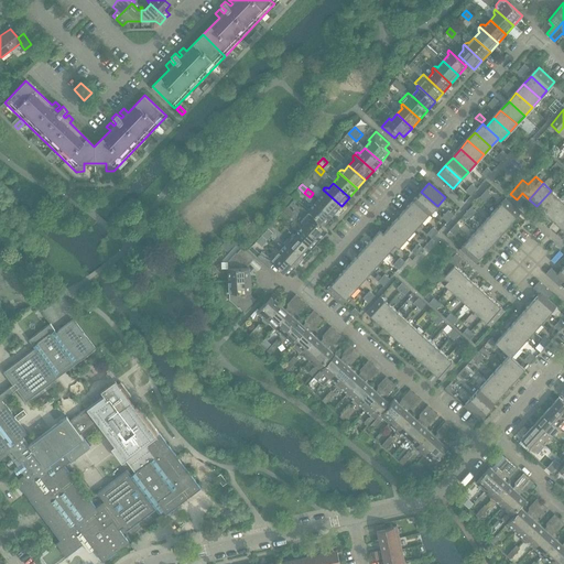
[(333,215),(342,206),(323,190),(321,191),(322,194),(322,195),(317,201),(333,215)]
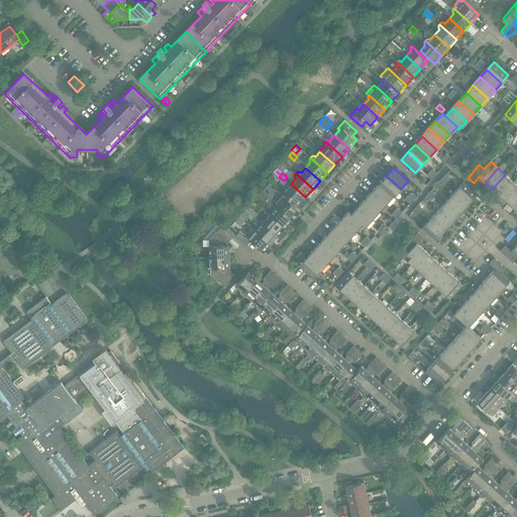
[(501,197),(514,183),(505,175),(492,189),(501,197)]
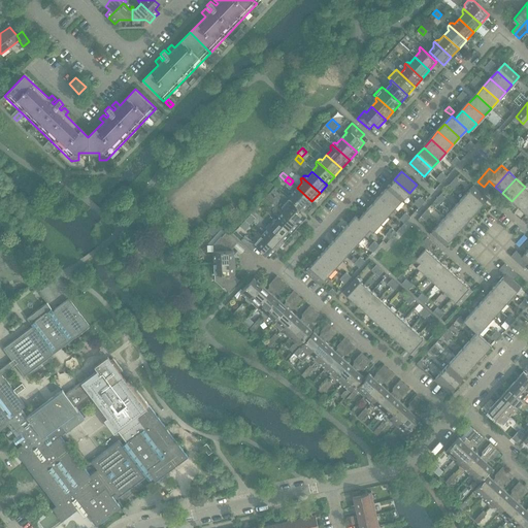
[(402,200),(409,193),(394,179),(387,187),(402,200)]
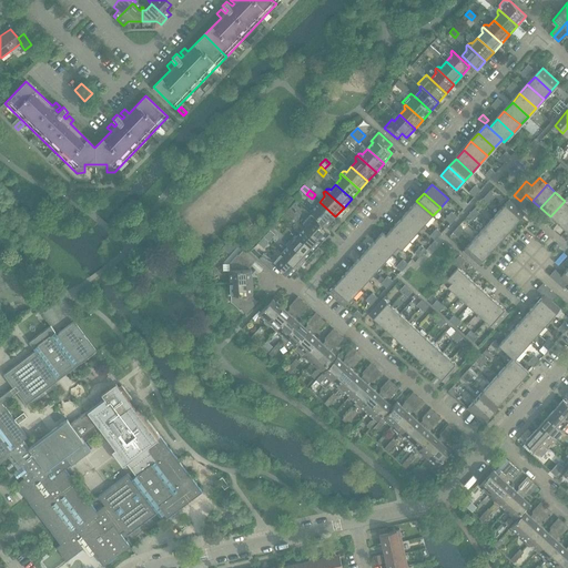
[(501,208),(518,223),(526,214),(509,200),(501,208)]
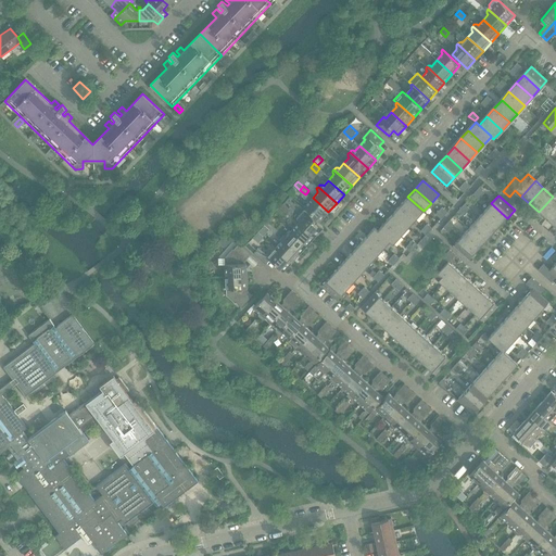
[(416,219),(424,211),(407,197),(400,205),(416,219)]
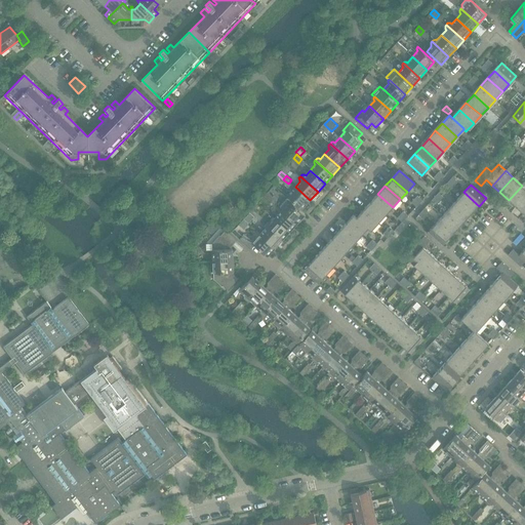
[(516,206),(524,195),(524,188),(522,186),(509,200),(516,206)]
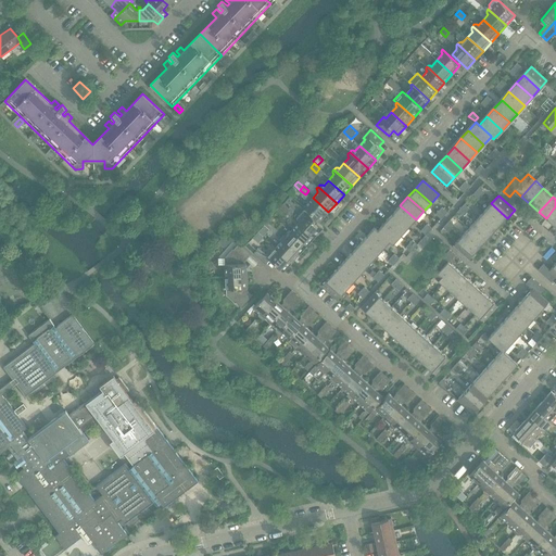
[(320,222),(328,212),(313,198),(307,203),(306,202),(304,202),(302,204),(320,222)]
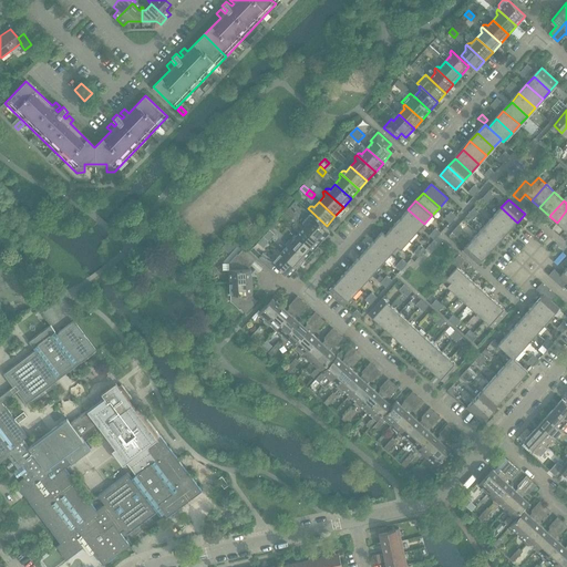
[(509,230),(517,223),(501,207),(494,216),(509,230)]
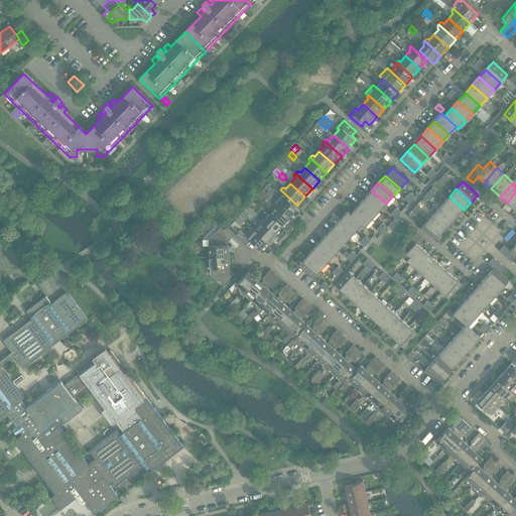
[(379,212),(386,204),(371,190),(365,198),(379,212)]
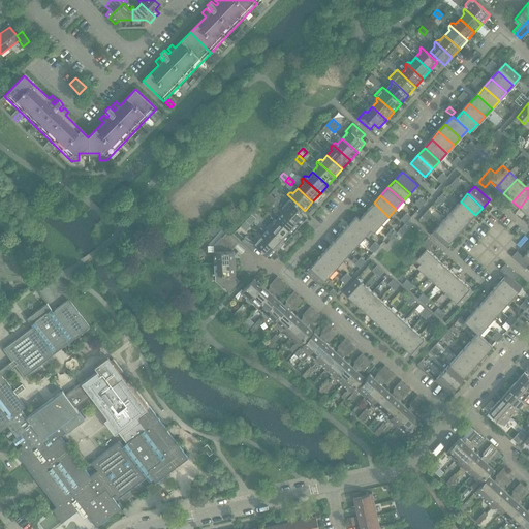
[(527,215),(528,213),(528,196),(520,208),(527,215)]
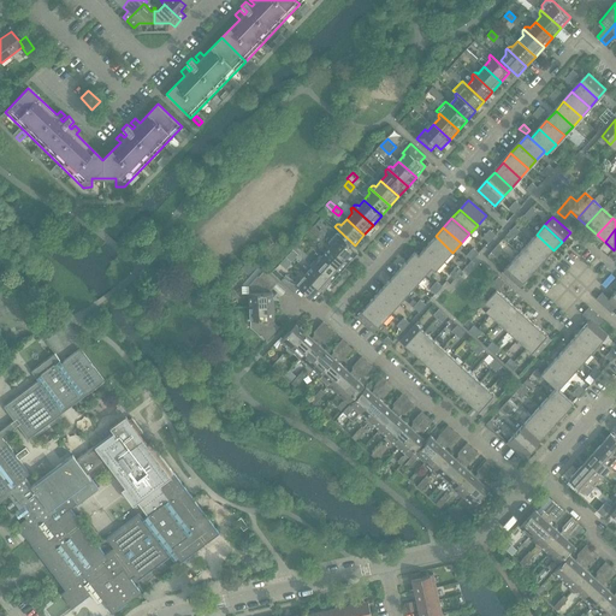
[(489,242),(492,237),(487,232),(483,237),(489,242)]
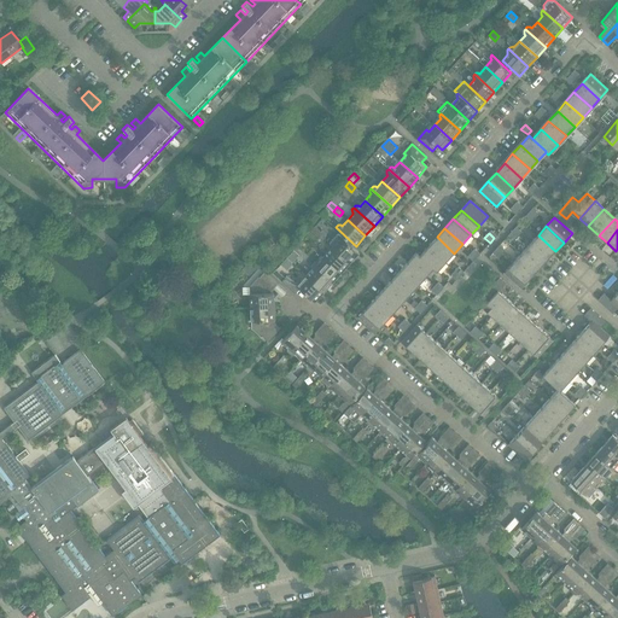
[(547,261),(555,251),(538,235),(530,245),(547,261)]
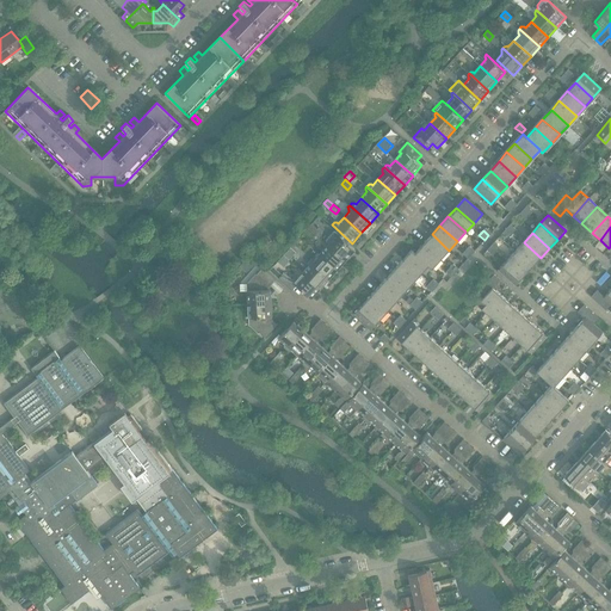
[(326,241),(346,259),(356,250),(338,234),(332,241),(331,240),(327,240),(326,241)]
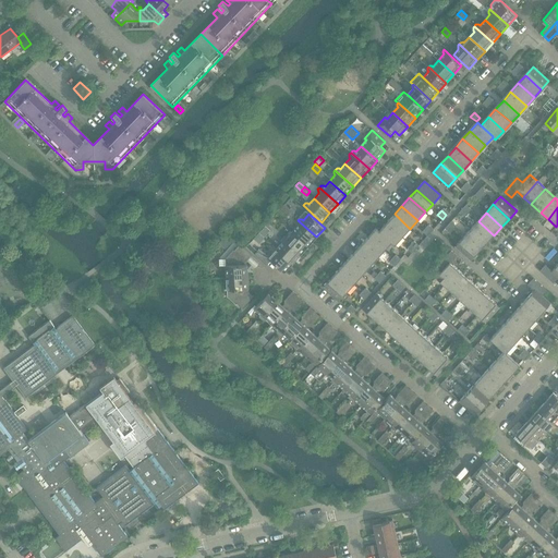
[(403,237),(410,229),(395,214),(387,222),(403,237)]
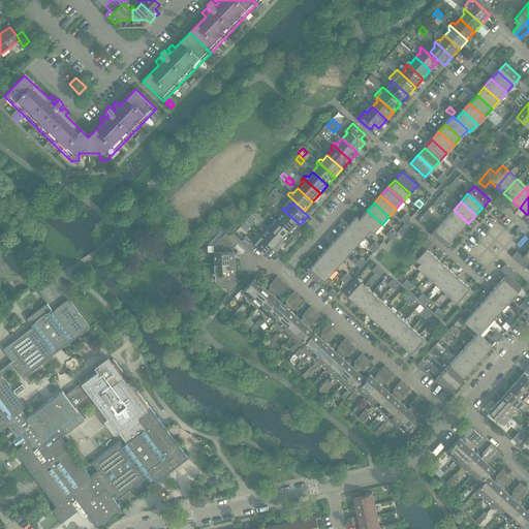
[(292,232),(300,224),(282,209),(281,210),(281,213),(282,214),(277,219),(292,232)]
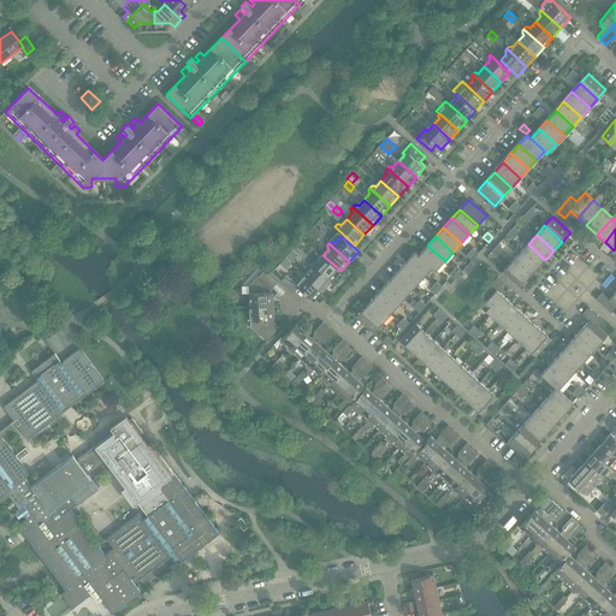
[(538,268),(545,260),(528,244),(520,253),(538,268)]
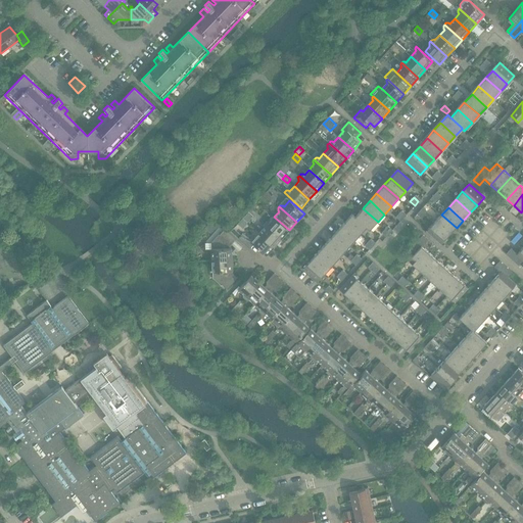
[(370,230),(378,222),(363,208),(355,216),(368,227),(367,228),(370,230)]
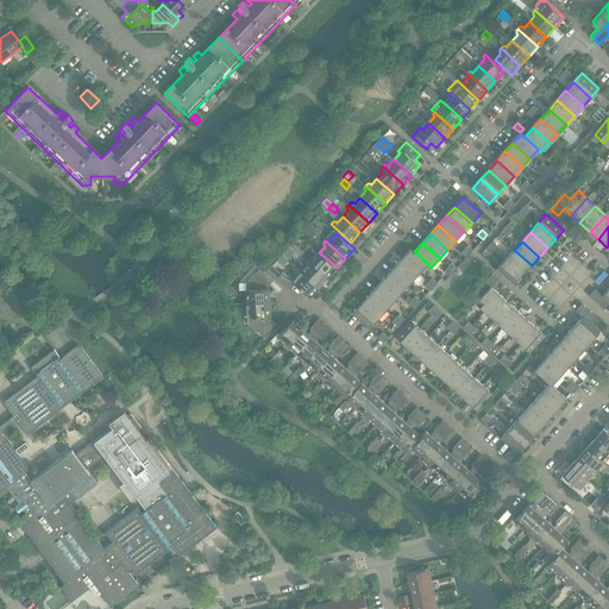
[(428,264),(414,251),(410,249),(402,258),(420,274),(427,265),(428,264)]
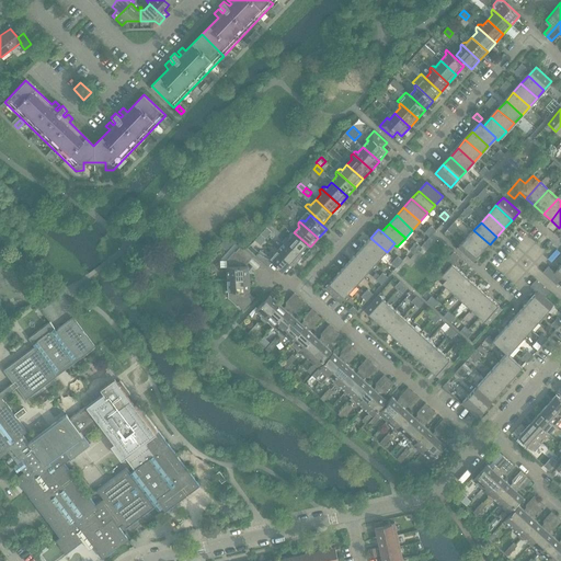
[(430,238),(433,233),(427,229),(424,233),(430,238)]
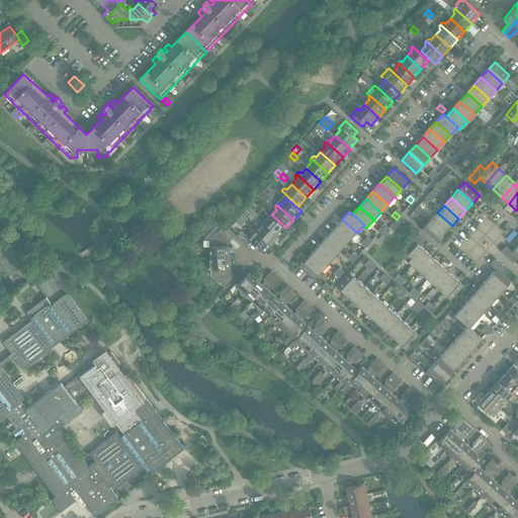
[(445,233),(452,226),(437,212),(430,221),(445,233)]
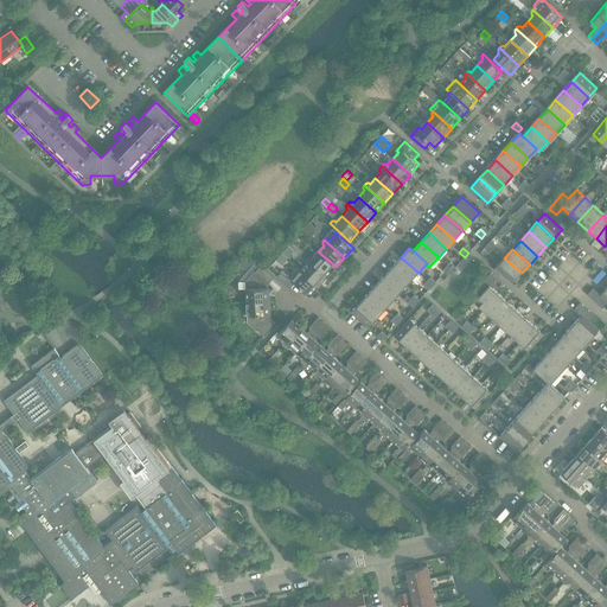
[(327,276),(336,267),(318,251),(312,259),(312,257),(308,257),(307,259),(327,276)]
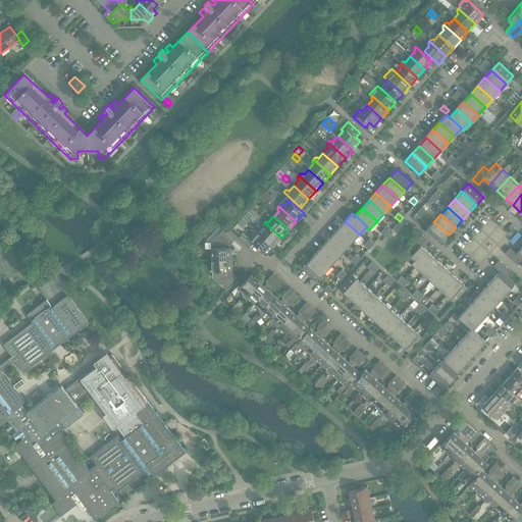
[(212,218),(204,227),(211,233),(219,224),(212,218)]
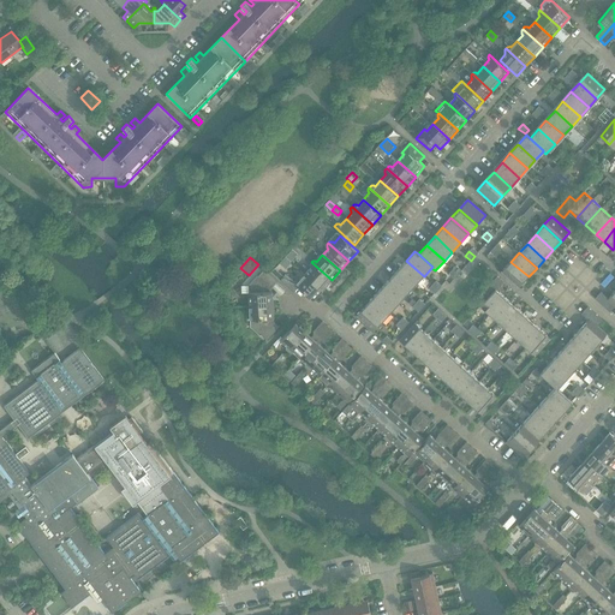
[(285,257),(279,263),(286,269),(291,263),(285,257)]
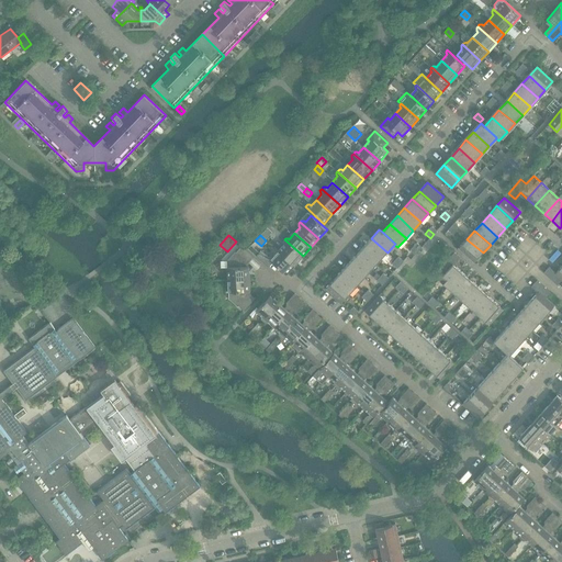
[(380,261),(388,253),(371,238),(364,246),(380,261)]
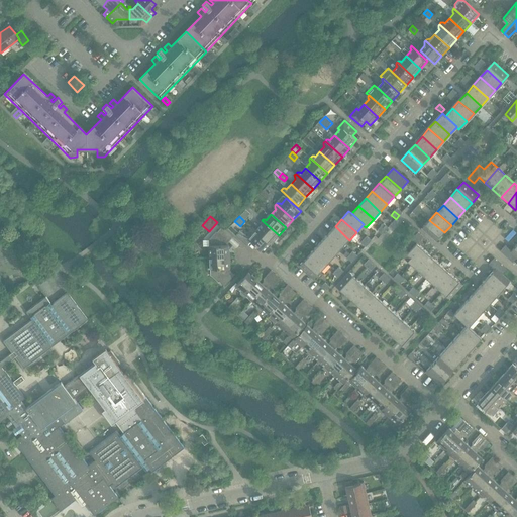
[(272,243),(279,235),(262,220),(260,222),(260,224),(261,225),(256,230),(272,243)]
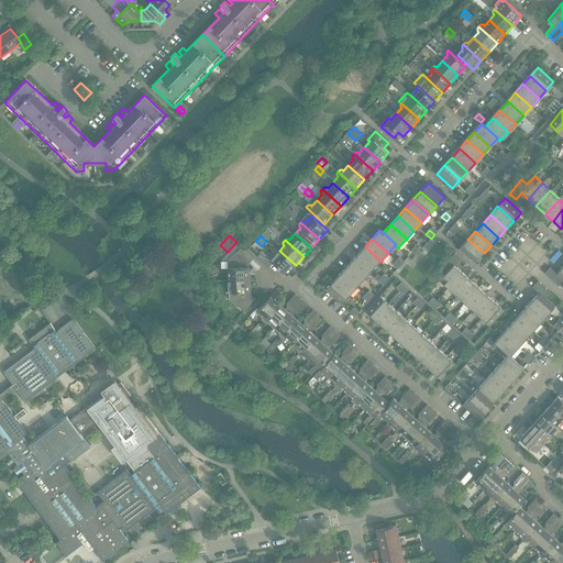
[(475,263),(484,253),(467,240),(459,249),(475,263)]
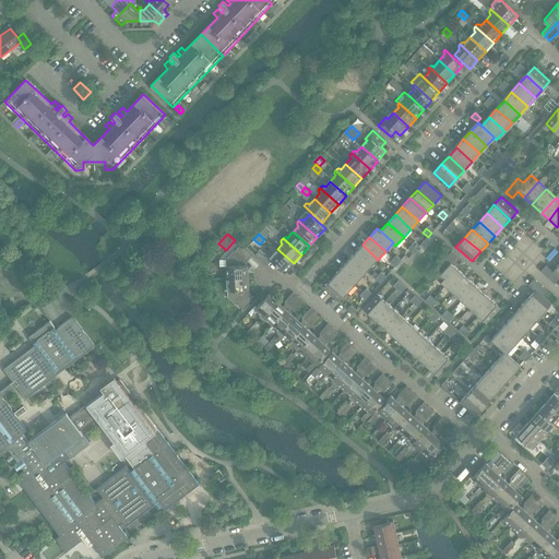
[(252,256),(239,245),(234,250),(234,249),(226,258),(226,259),(219,259),(219,266),(225,266),(226,278),(248,276),(247,264),(247,262),(252,256)]
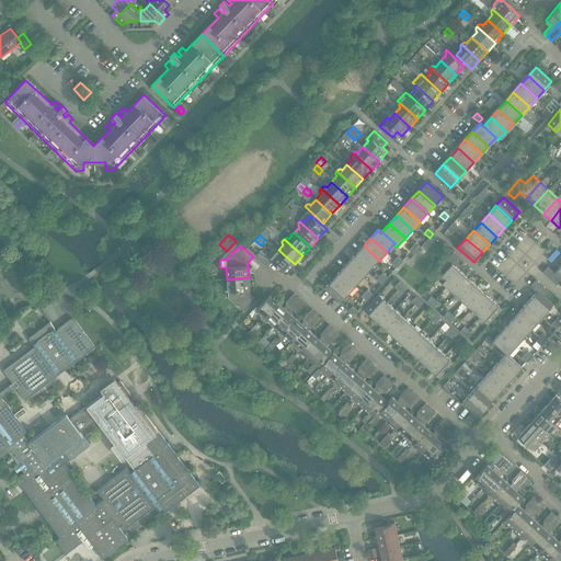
[(371,268),(379,261),(364,245),(356,254),(371,268)]
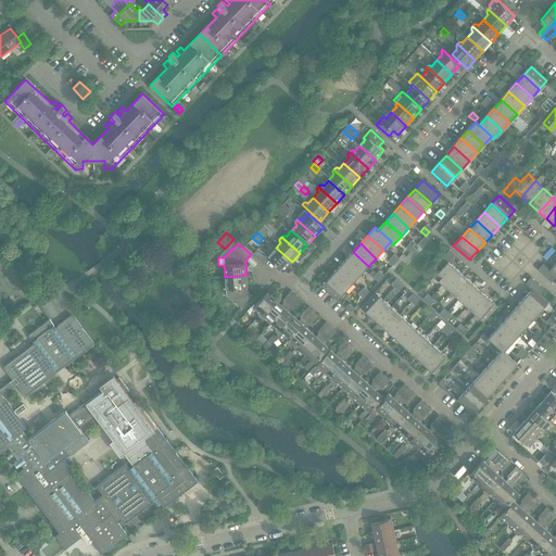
[(411,252),(415,248),(409,243),(406,248),(411,252)]
